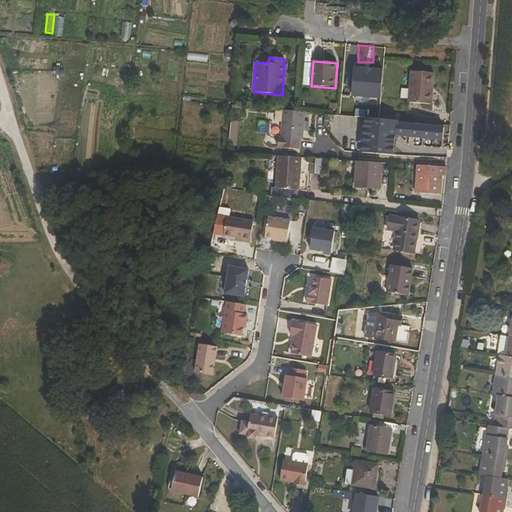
[(381,70),(355,67),(353,94),(379,96),(381,70)]
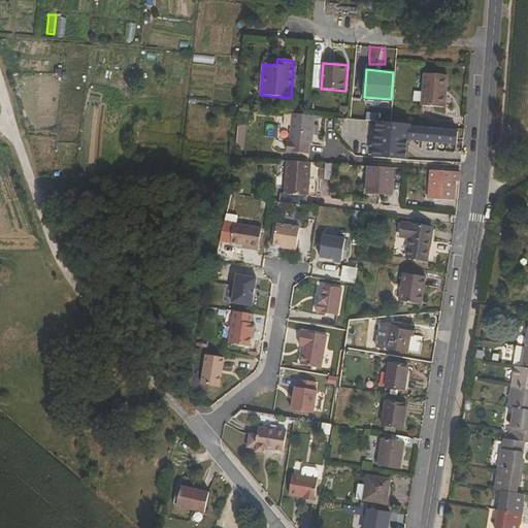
[(211,80),(211,71),(191,71),(191,80),(211,80)]
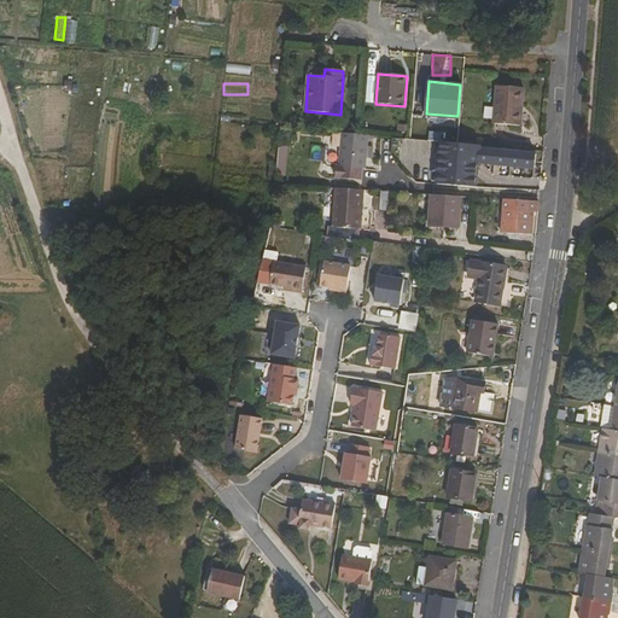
[(524,89),(496,87),(494,124),(522,127),(524,89)]
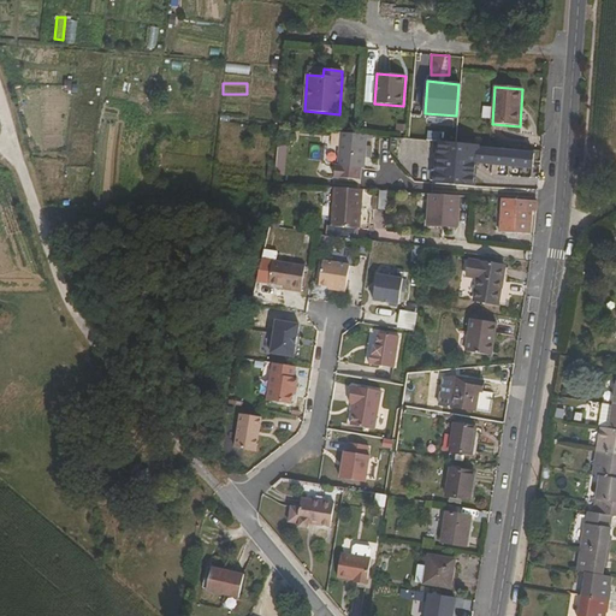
[(326,128),(325,164),(338,165),(339,129),(326,128)]
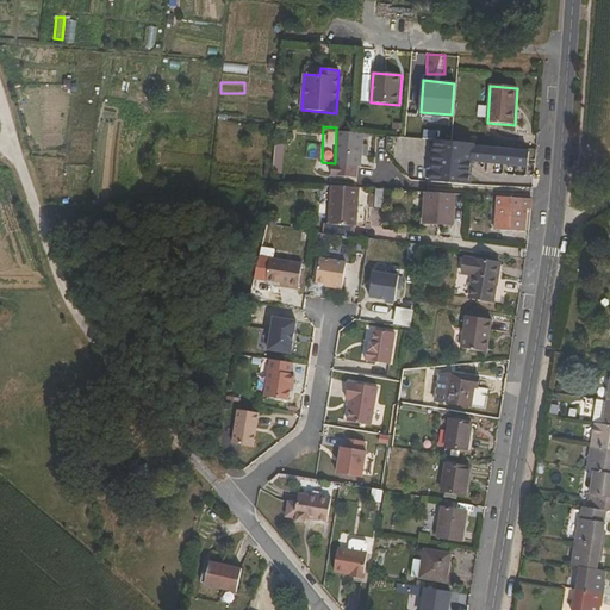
[(358,179),(359,167),(361,167),(363,135),(355,134),(338,132),(336,165),(332,165),(331,176),(358,179)]
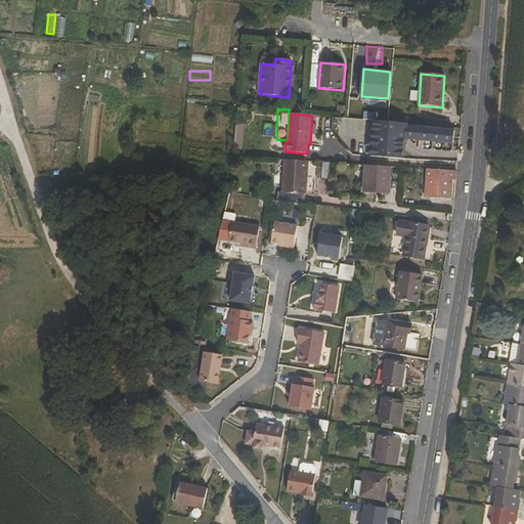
[(390,137),(454,142),(455,131),(368,124),(366,156),(389,157),(390,137)]
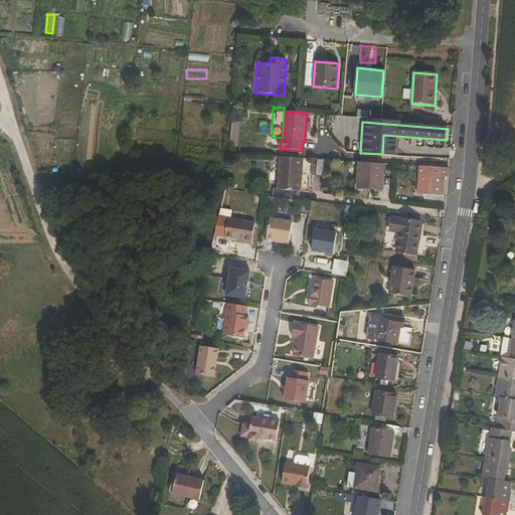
[(303,159),(279,157),(278,189),(301,191),(303,159)]
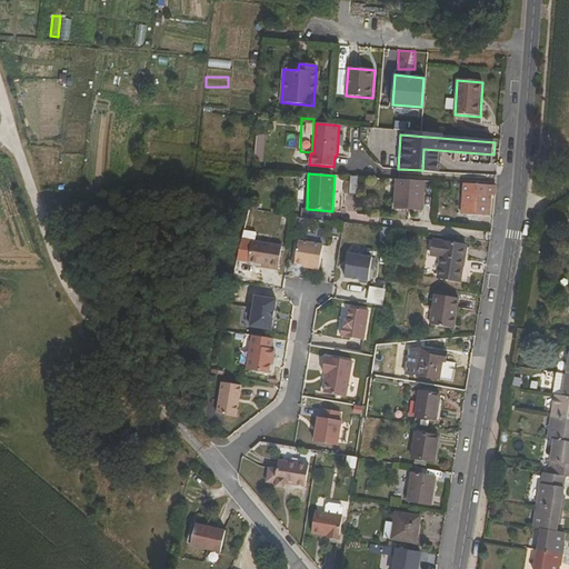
[(346,173),(346,192),(361,191),(361,173),(346,173)]
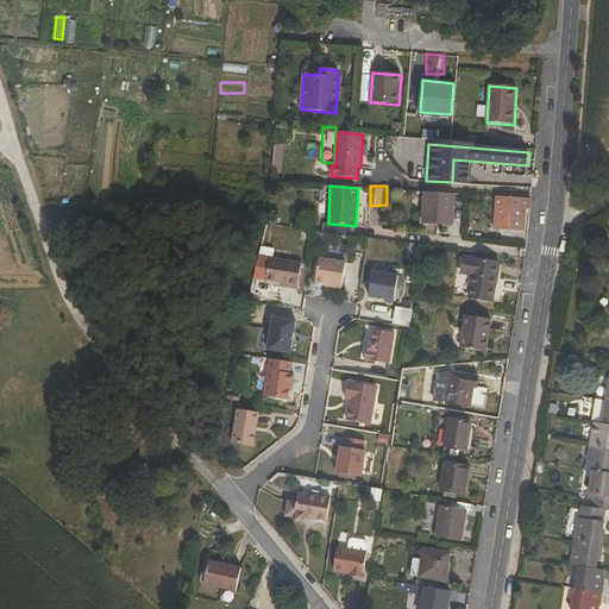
[(422,224),(453,225),(456,194),(425,192),(422,224)]
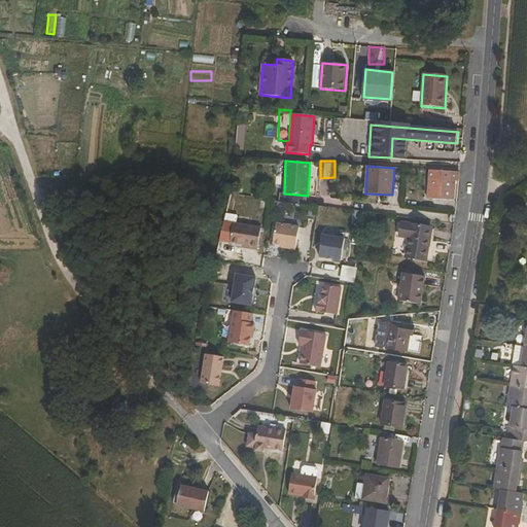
[(455,189),(453,189),(453,181),(459,181),(460,172),(429,170),(428,199),(454,201),(455,189)]
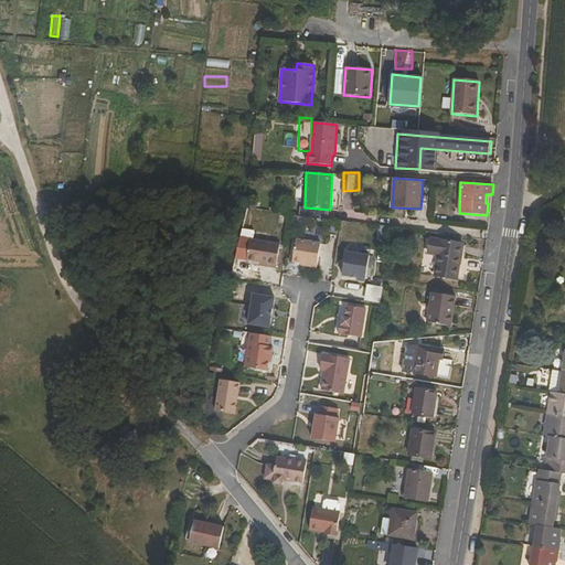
[(387,238),(387,225),(379,224),(379,238),(387,238)]
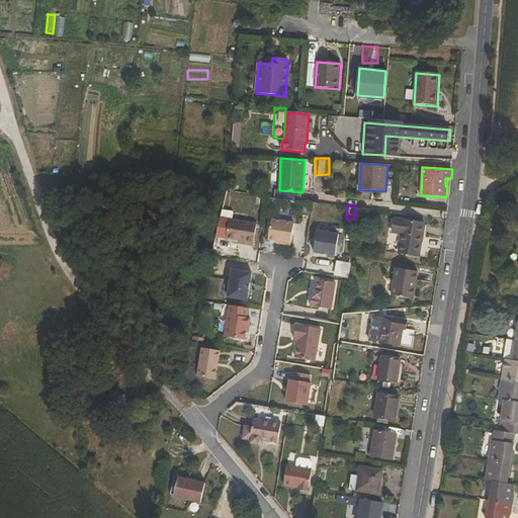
[(401,235),(398,252),(419,256),(425,224),(396,219),(393,233),(401,235)]
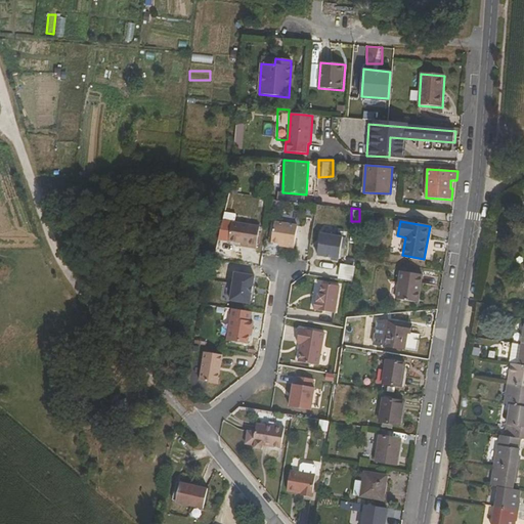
[(259,228),(230,223),(226,243),(246,247),(246,250),(255,252),(259,228)]
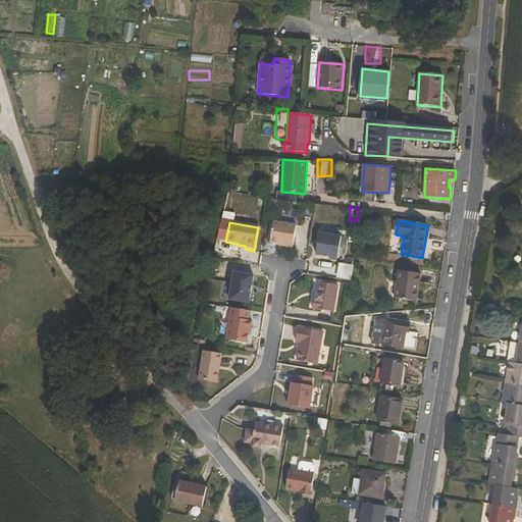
[(284,243),(283,248),(293,249),(297,226),(273,223),(270,241),(284,243)]
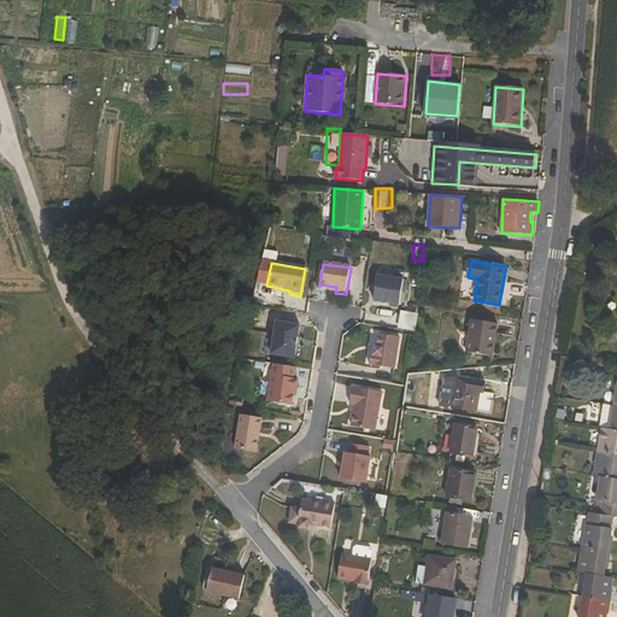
[(399,307),(403,282),(377,278),(374,303),(399,307)]
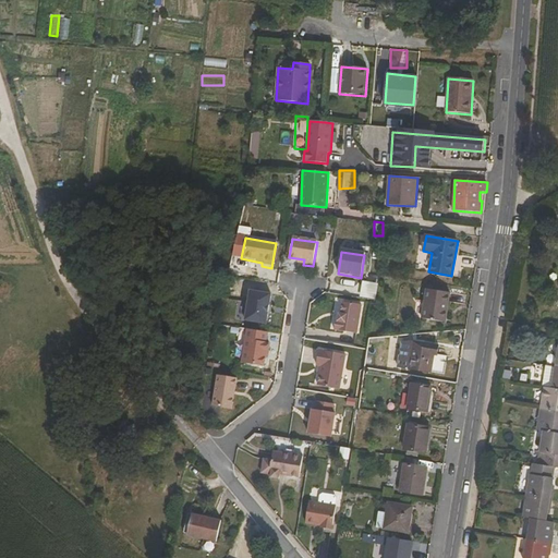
[(363,279),(360,295),(376,299),(379,282),(363,279)]
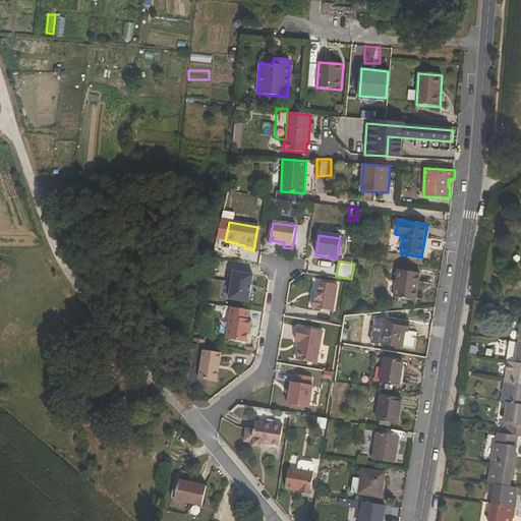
[(394,297),(416,301),(420,274),(398,270),(394,297)]
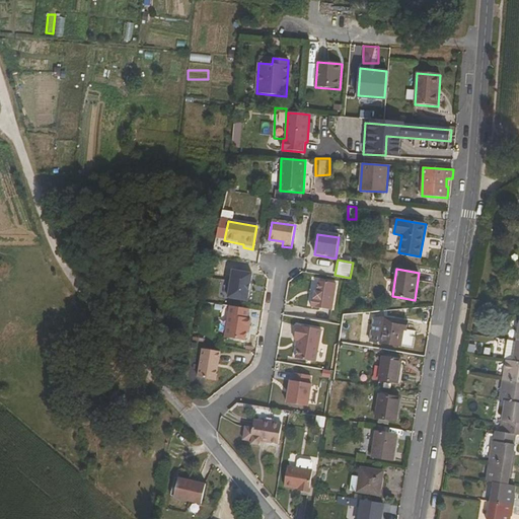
[(227,298),(246,301),(250,275),(231,271),(227,298)]
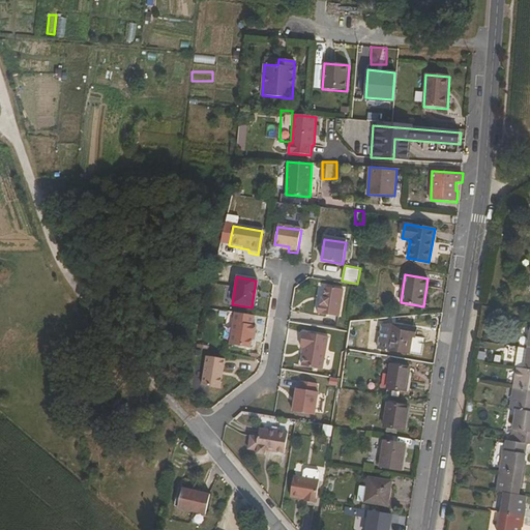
[(322,299),(321,306),(319,305),(318,315),(337,318),(343,291),(327,289),(325,300),(322,299)]
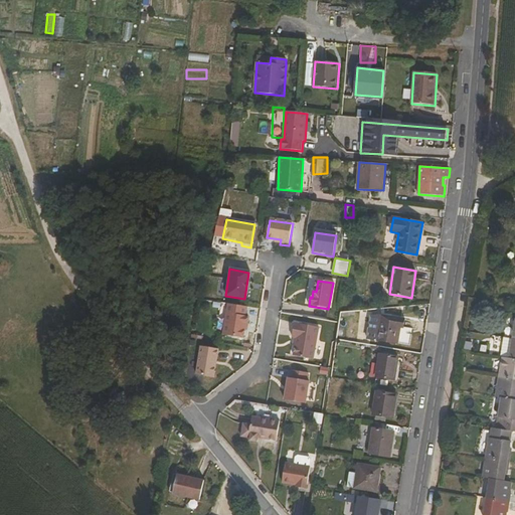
[(247,317),(244,317),(246,308),(227,305),(223,336),(241,339),(243,327),(244,320),(246,320),(247,317)]
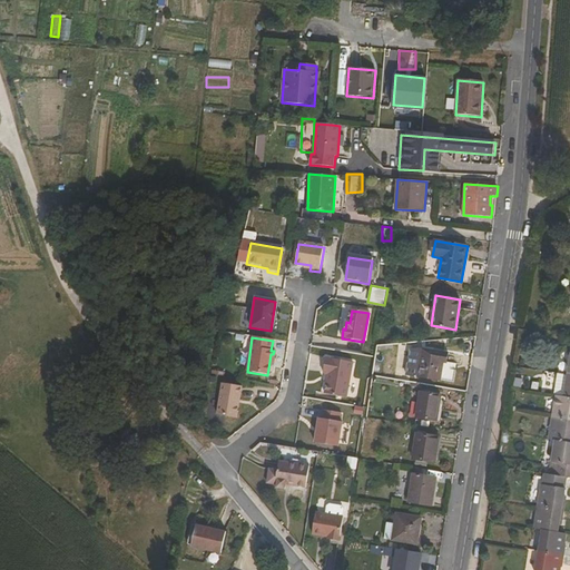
[(386,344),(377,343),(376,352),(385,354),(386,344)]
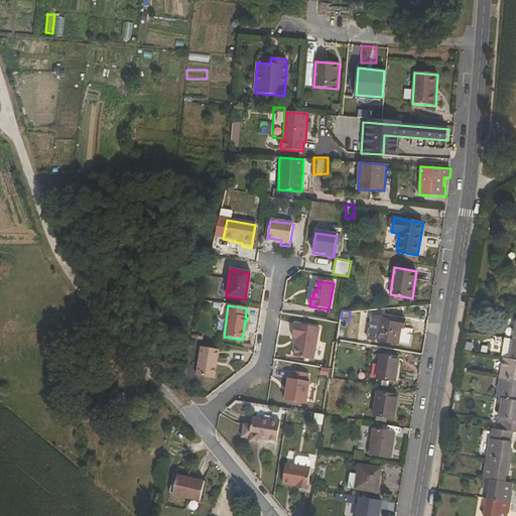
[(372,317),(369,339),(399,344),(401,329),(404,329),(406,320),(381,316),(372,317)]
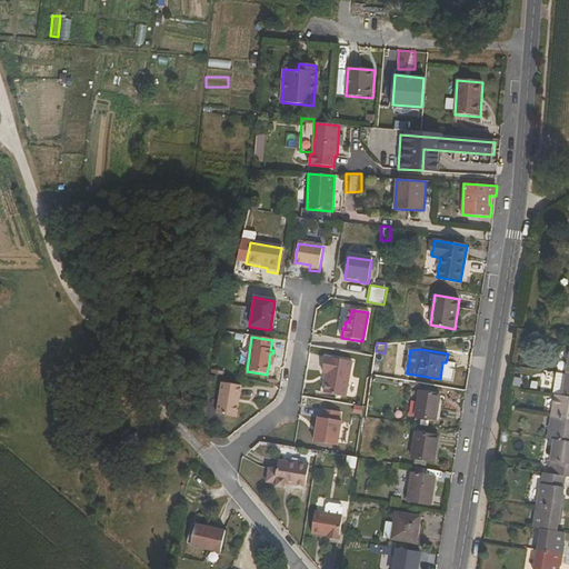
[(328,375),(325,395),(347,398),(352,363),(326,359),(323,373),(328,375)]
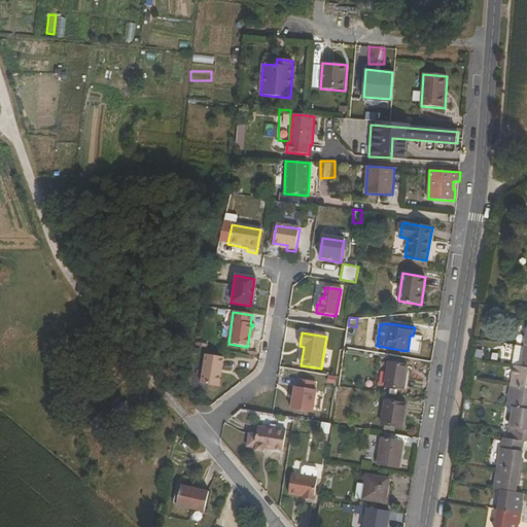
[(208,355),(202,390),(220,394),(226,358),(208,355)]
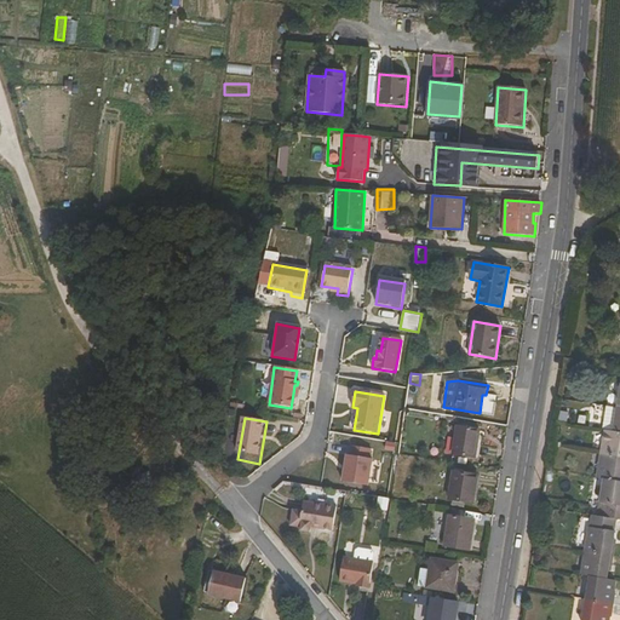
[(458,428),(453,454),(476,458),(480,431),(458,428)]
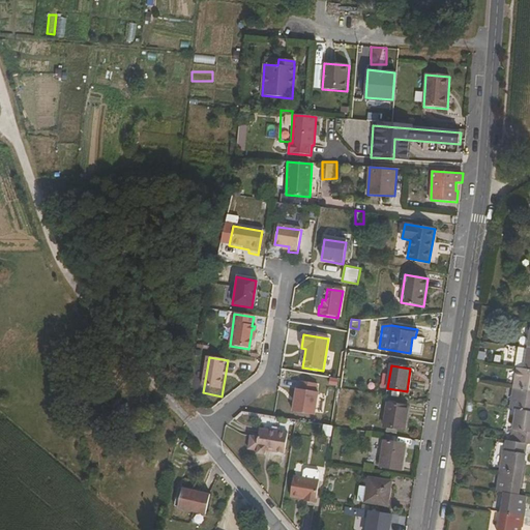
[(529,370),(525,369),(518,367),(514,388),(529,390),(529,370)]
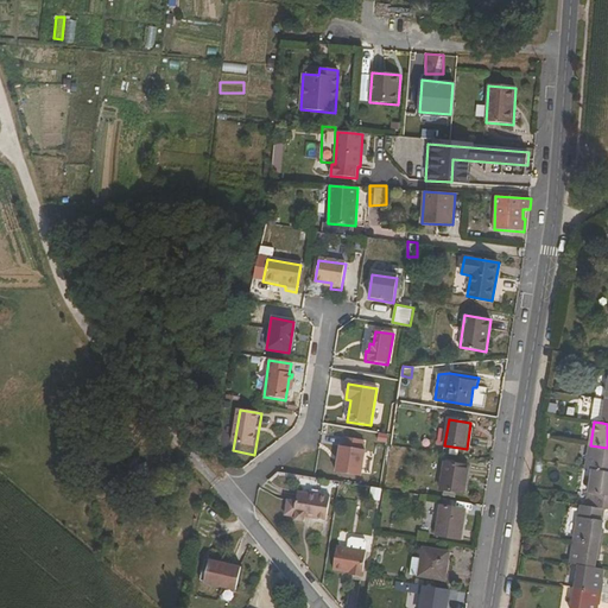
[(362,450),(363,441),(344,438),(343,447),(341,447),(336,473),(361,477),(365,451),(362,450)]
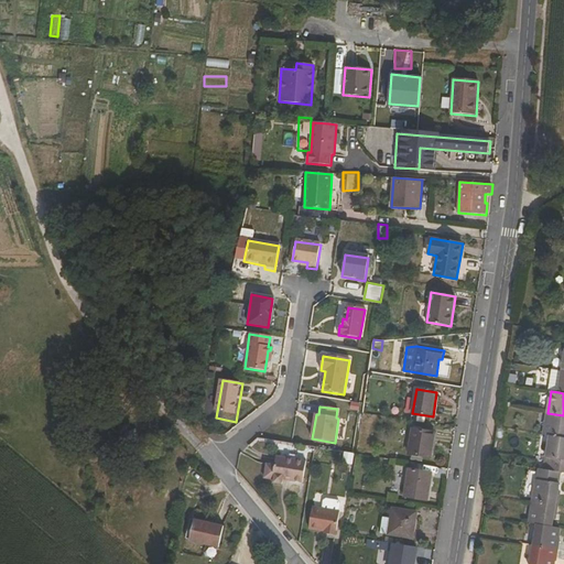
[(550,436),(563,437),(563,415),(548,413),(544,435),(550,436)]
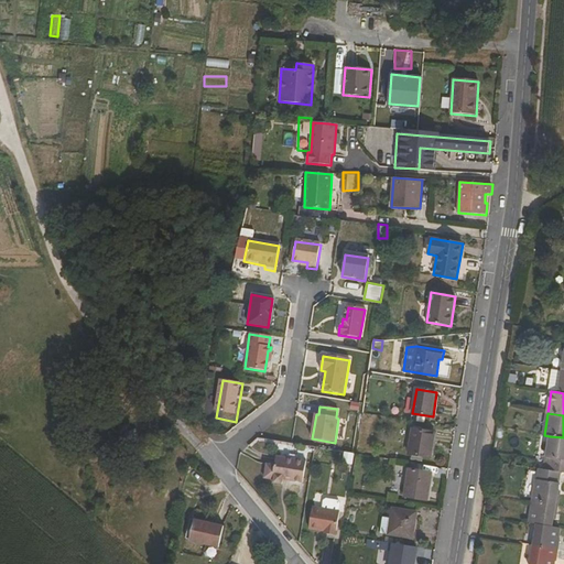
[(409,454),(431,457),(435,433),(413,430),(409,454)]
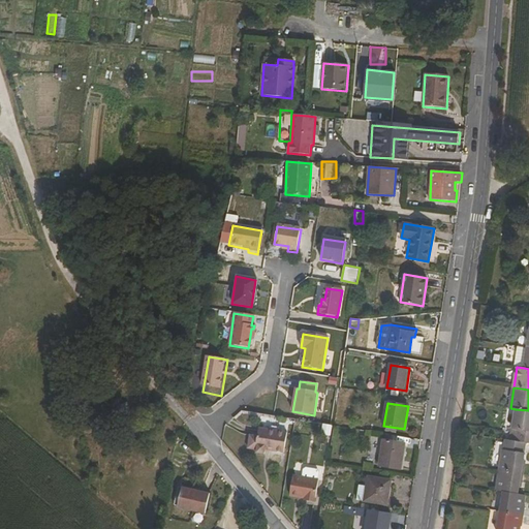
[(528,410),(516,409),(510,440),(527,443),(528,443),(528,410)]
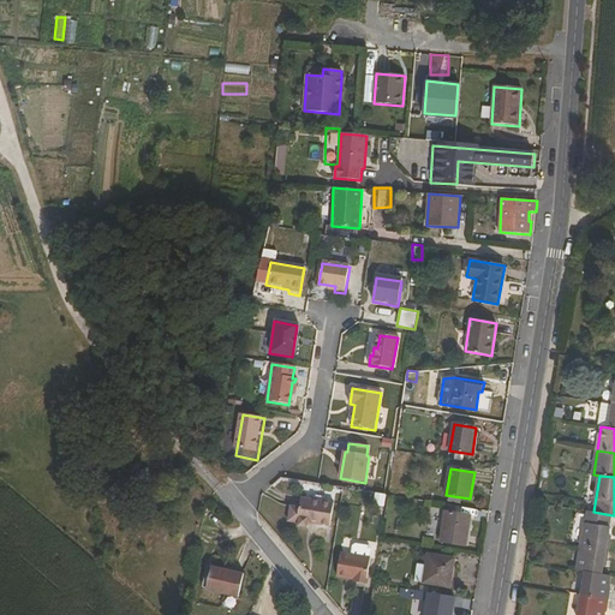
[(291,506),(288,523),(298,524),(297,527),(306,530),(308,526),(308,523),(314,524),(330,526),(333,503),(324,502),(323,511),(291,506)]
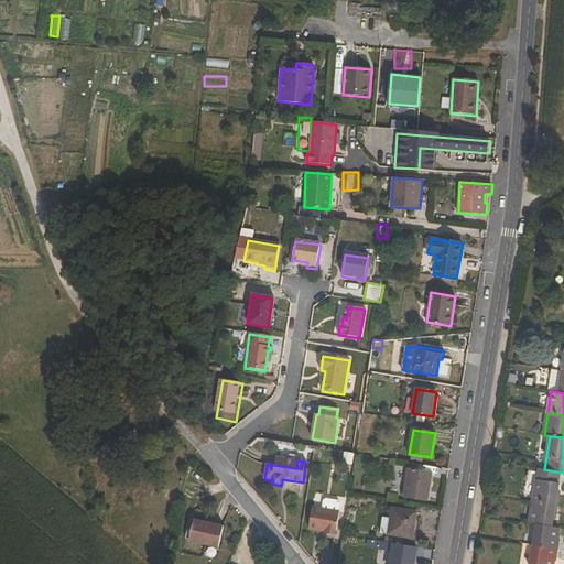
[(561,495),(559,495),(562,473),(544,469),(538,468),(532,501),(559,506),(561,495)]
